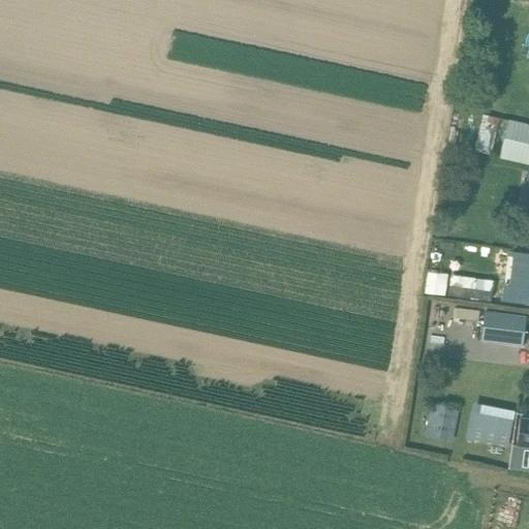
[(528,124),(484,115),(474,153),(528,166),(528,124)]
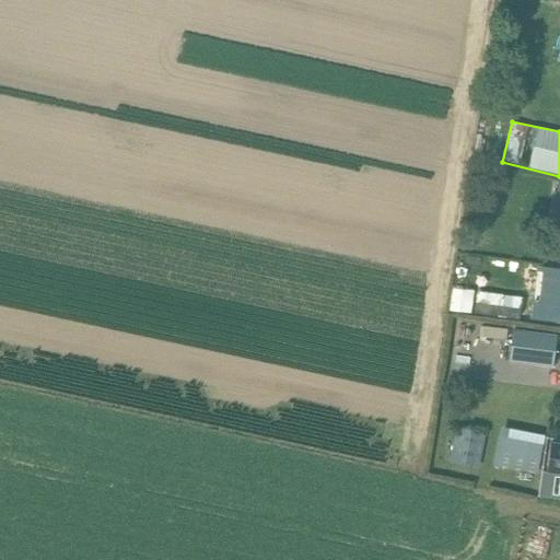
[(532,319),(559,322),(559,269),(537,267),(532,319)]
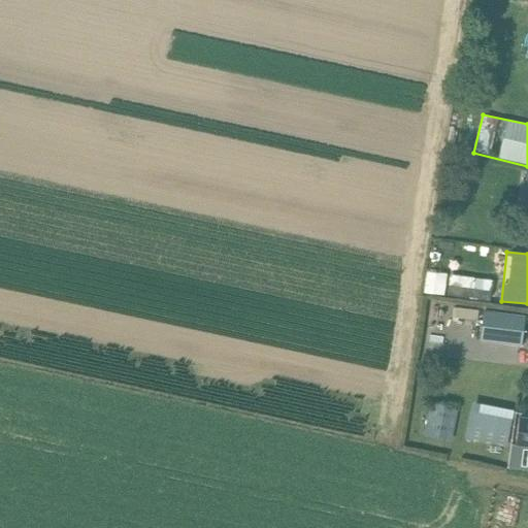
[(449,284),(447,296),(490,301),(491,289),(449,284)]
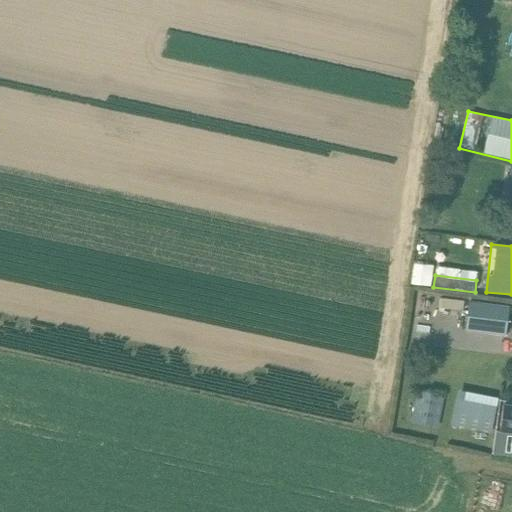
[(466,329),(508,335),(511,305),(470,300),(466,329)]
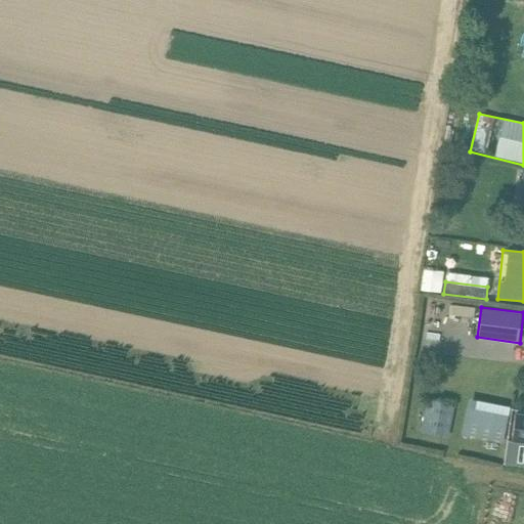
[(510,408),(469,400),(461,436),(501,444),(510,408)]
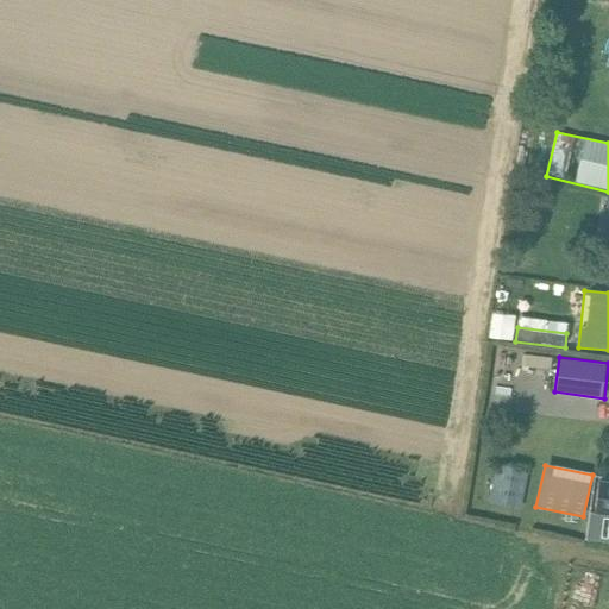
[(489,502),(521,508),(528,472),(495,466),(489,502)]
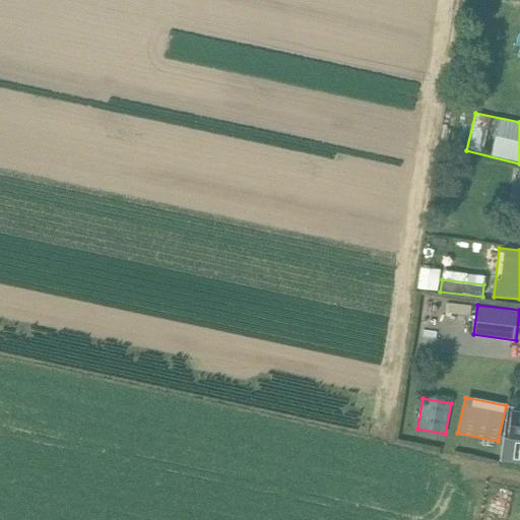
[(519,418),(512,418),(509,445),(519,446),(519,418)]
